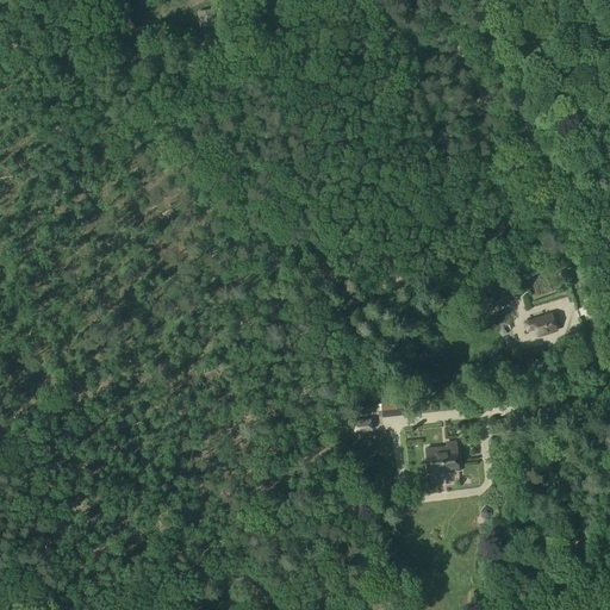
[(514,298),(509,285),(497,290),(502,303),(514,298)]
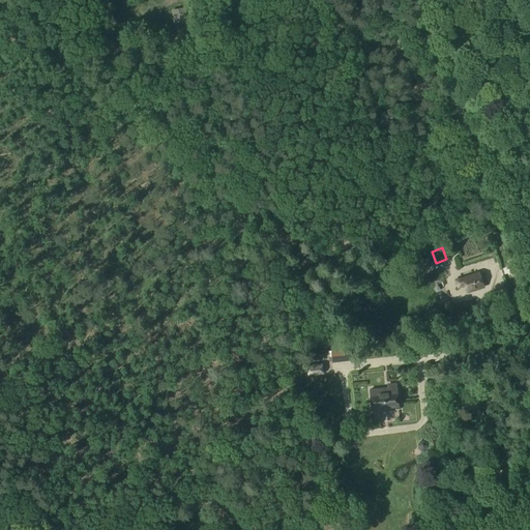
[(479,273),(455,281),(457,287),(464,285),(466,292),(484,287),(479,273)]
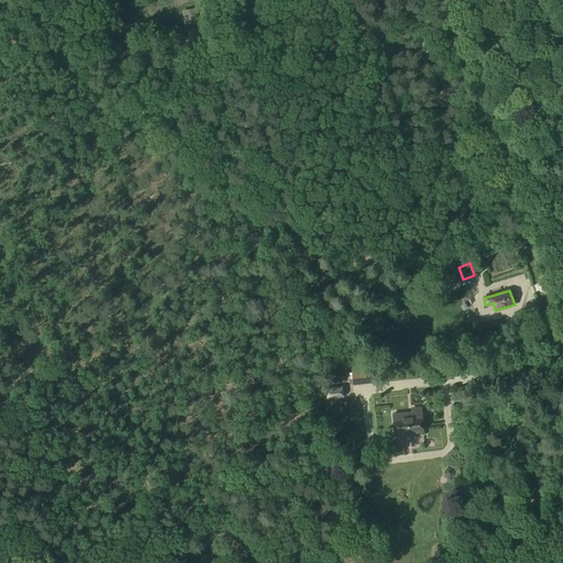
[(351,371),(348,371),(349,384),(352,383),(352,385),(373,384),(372,381),(381,379),(379,370),(368,371),(368,361),(357,362),(357,365),(351,366),(351,371)]
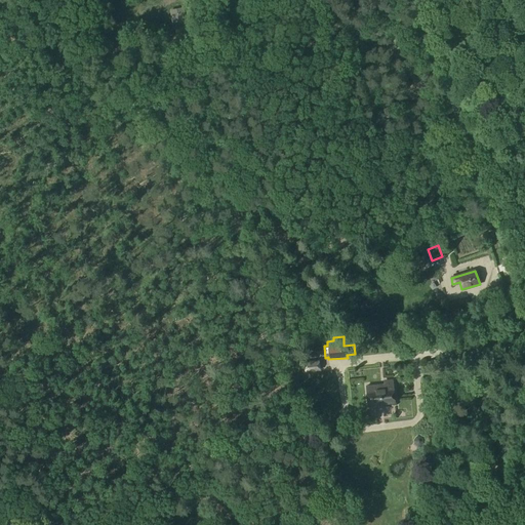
[(319,360),(301,361),(303,373),(320,372),(319,360)]
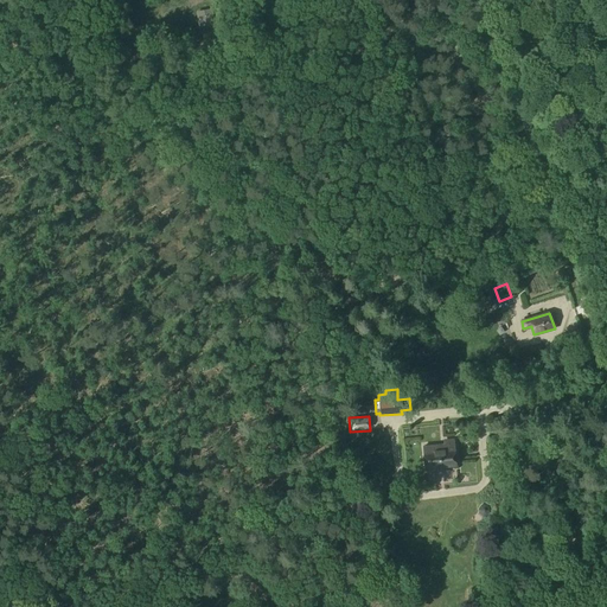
[(454,441),(423,445),(426,468),(457,465),(454,441)]
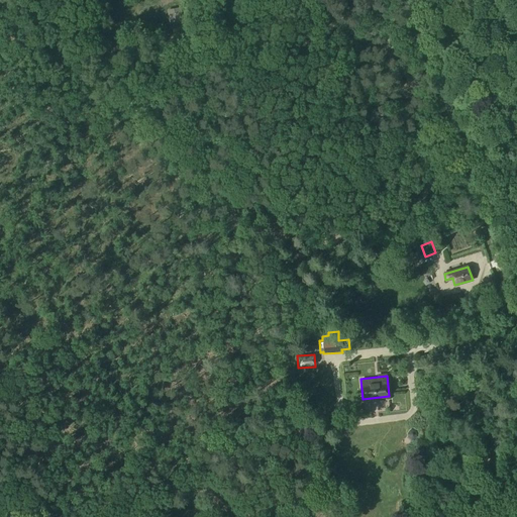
All buildings are outlined.
